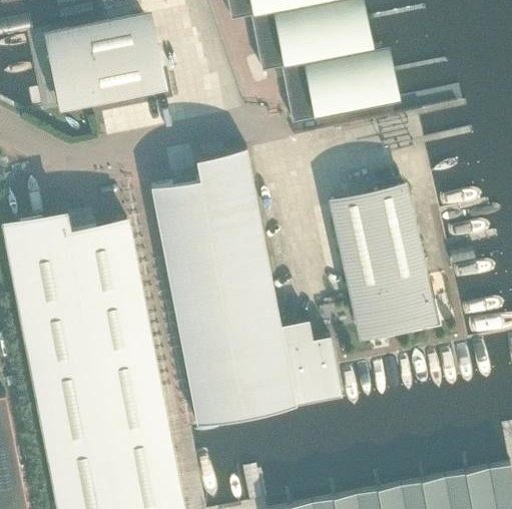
[(224,0),(229,20),(249,17),(260,72),(280,68),(291,123),(390,103),(379,47),(362,50),(353,0),(224,0)]
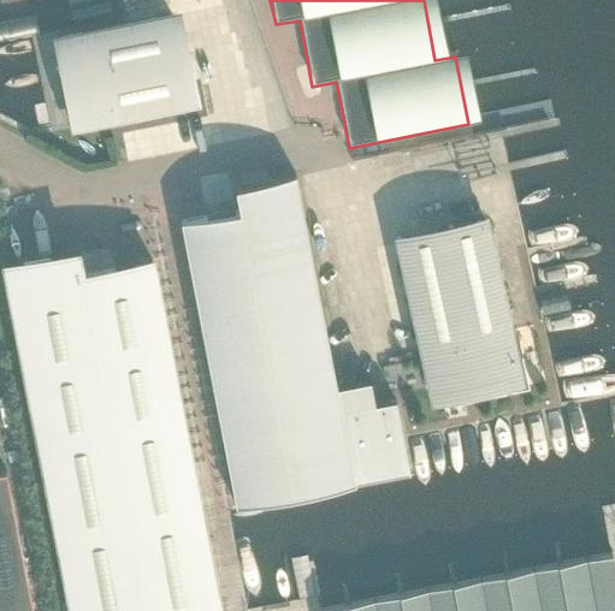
[(77,84),(86,126),(193,105),(184,60),(178,61),(170,19),(55,42),(65,87),(77,84)]
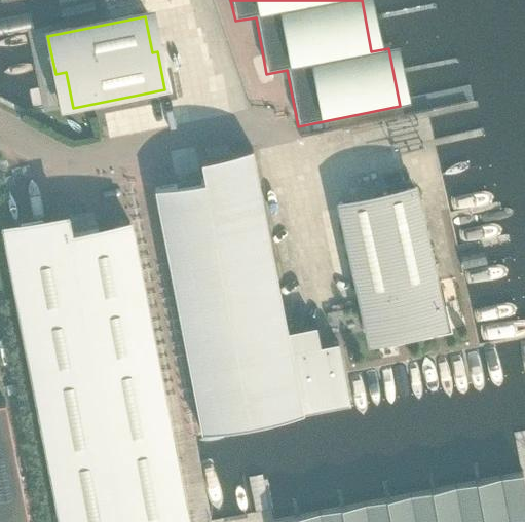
[(203,183),(153,193),(203,438),(347,408),(335,345),(319,349),(314,329),(287,335),(251,153),(199,163),(203,183)]
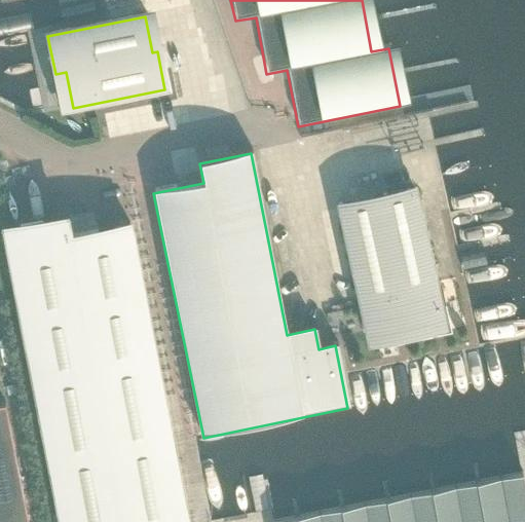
[(374,199),(375,204),(339,212),(368,344),(406,336),(404,326),(440,319),(412,191),(374,199)]
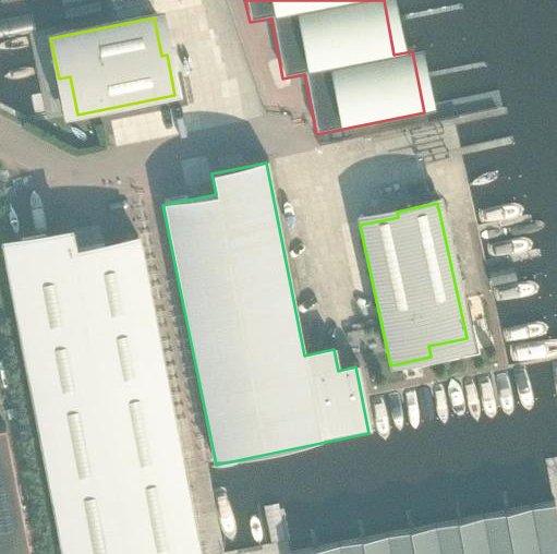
[(72,252),(69,232),(3,244),(62,553),(196,553),(136,240),(72,252)]
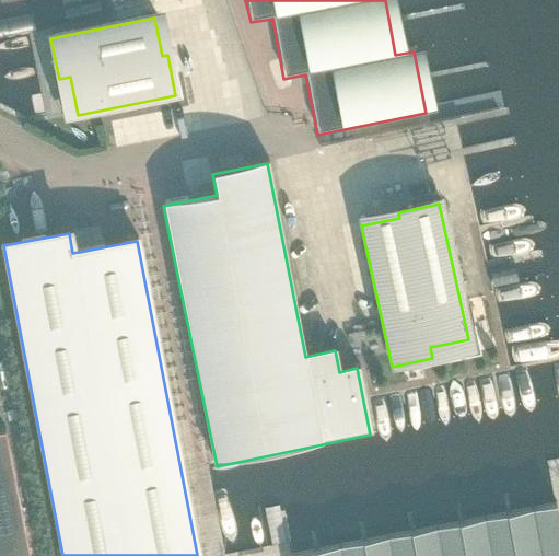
[(27,555),(3,432),(0,432),(0,555),(27,555)]
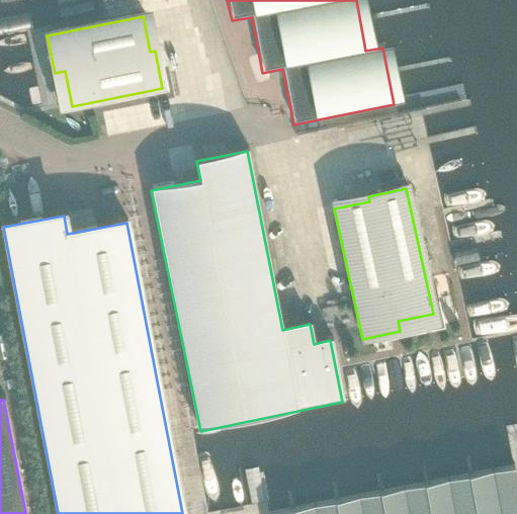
[(516,513),(516,486),(514,468),(283,513),(516,513)]
